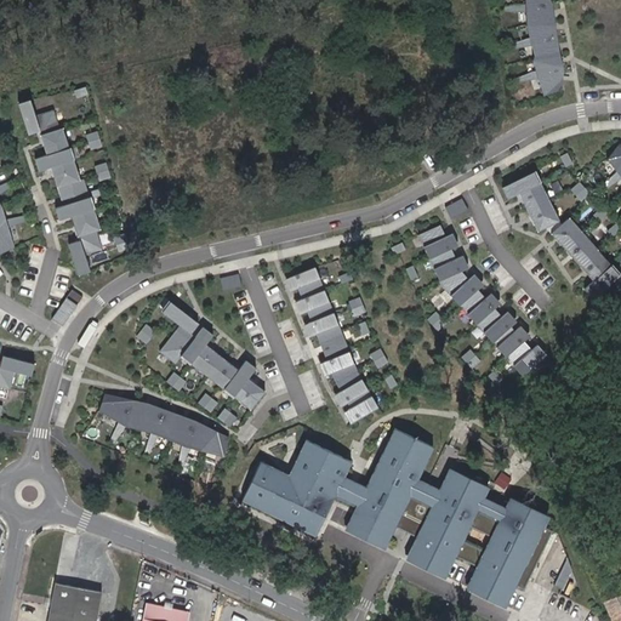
[(537,78),(542,93),(560,89),(562,66),(558,50),(551,1),(550,0),(524,0),(524,4),(503,6),(503,11),(525,12),(525,24),(529,36),(508,44),(510,49),(531,45),(534,55),(531,58),(535,69),(516,78),(517,83),(537,78)]
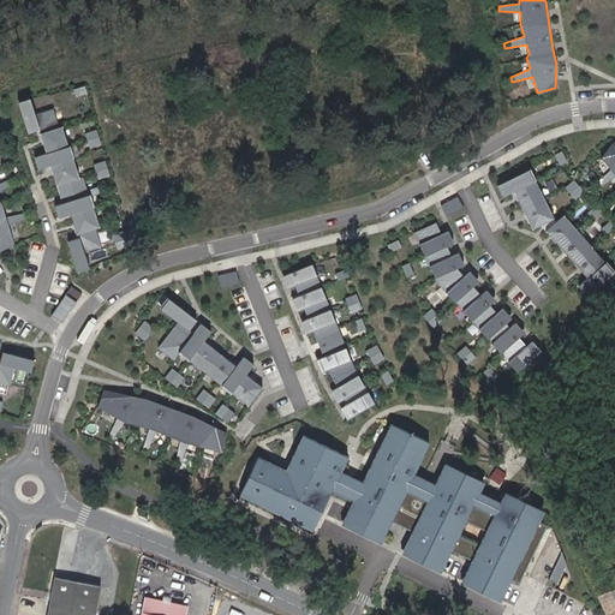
[(84,87),(75,89),(77,96),(87,94),(84,87)]
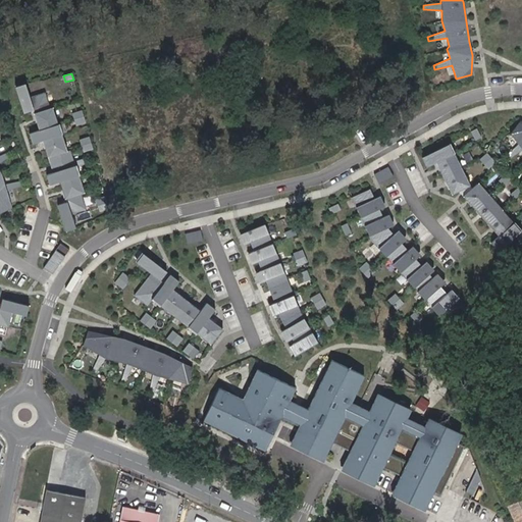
[(66,230),(75,227),(70,213),(86,209),(81,194),(84,193),(69,150),(66,151),(52,107),(49,108),(44,93),(30,98),(24,84),(15,87),(15,86),(14,86),(23,112),(33,110),(39,129),(29,134),(32,144),(43,141),(53,172),(46,174),(49,185),(60,181),(66,202),(57,205),(66,232),(66,231),(66,230)]
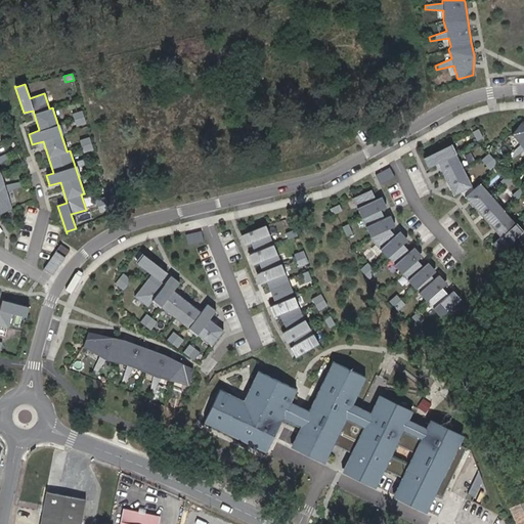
[(74,112),(78,127),(86,125),(82,110),(74,112)]
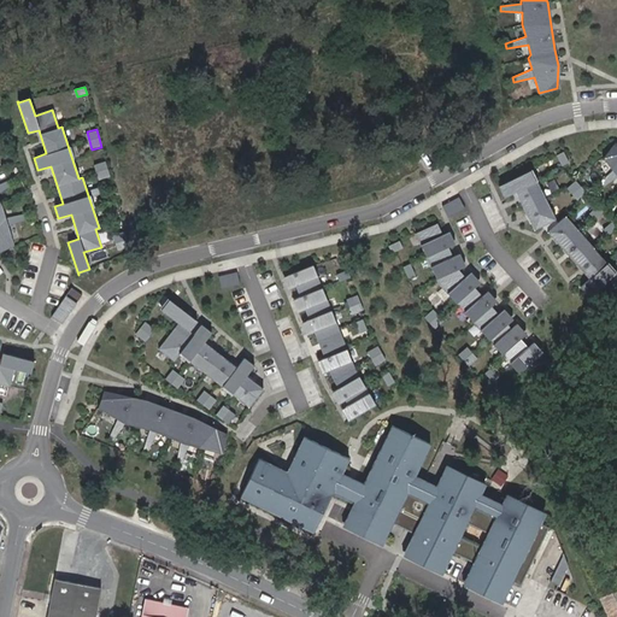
[(616,142),(615,141),(603,157),(616,175),(616,142)]
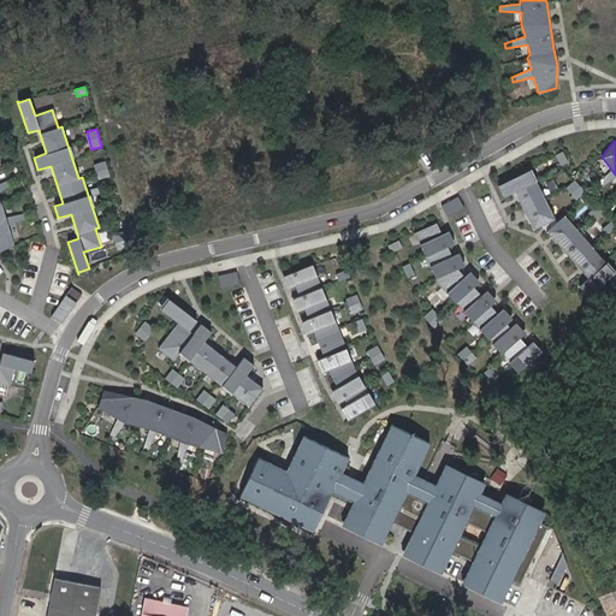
[(562,150),(555,154),(561,165),(568,161),(562,150)]
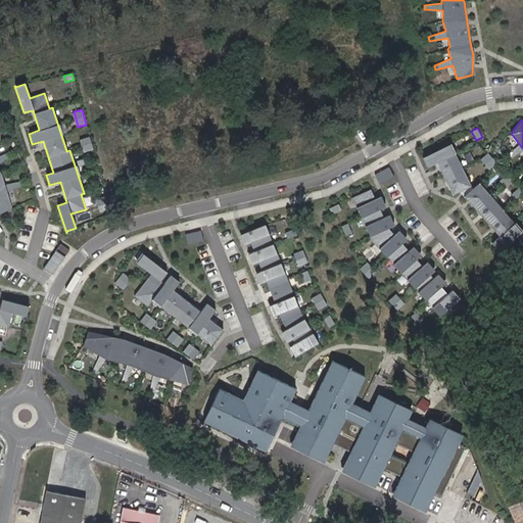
[(0,214),(11,208),(6,192),(24,185),(21,181),(4,185),(1,174),(0,172),(0,162),(11,155),(9,152),(0,155),(0,132),(0,133),(0,131),(0,214)]
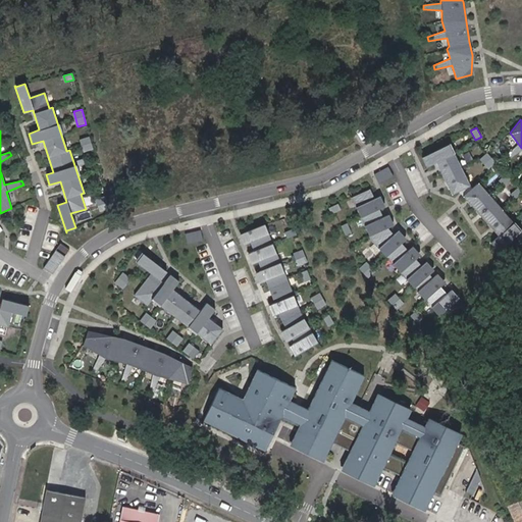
[(89,136),(81,138),(85,153),(93,151),(89,136)]
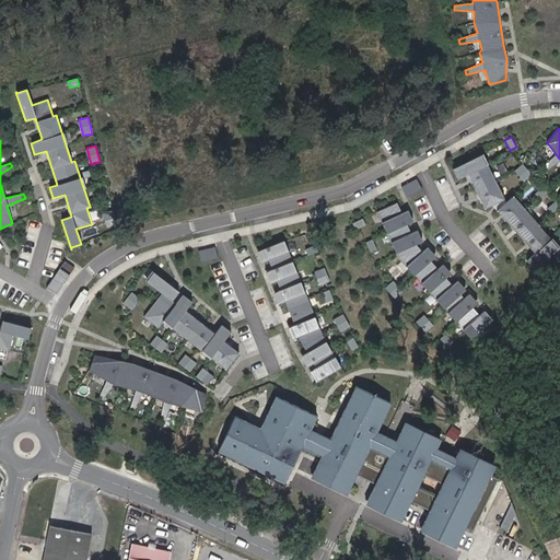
[(481,153),(452,168),(457,178),(468,174),(485,208),(492,203),(535,252),(526,259),(534,268),(558,247),(512,196),(505,202),(481,153)]
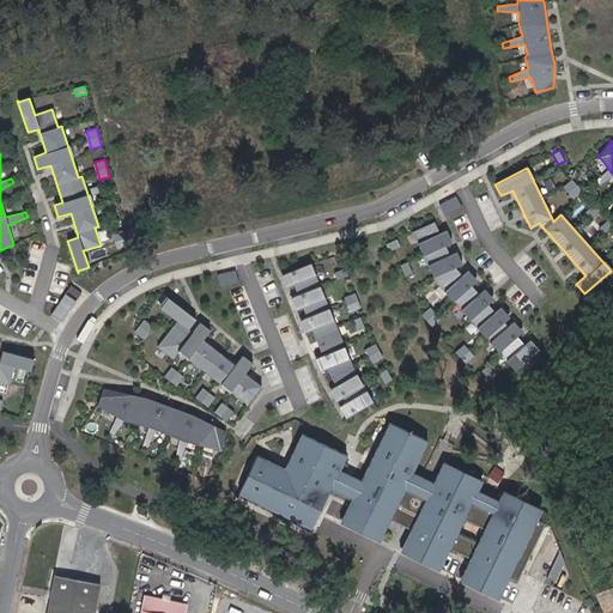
[(571,178),(563,187),(572,198),(582,189),(571,178)]
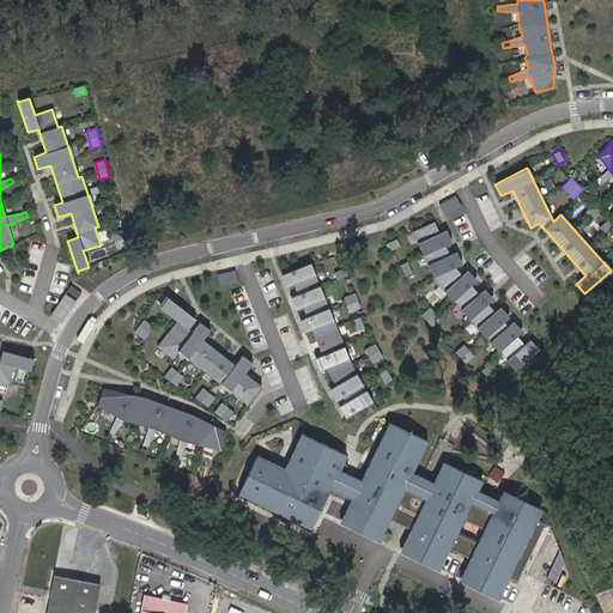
[(455,195),(439,204),(444,216),(462,206),(455,195)]
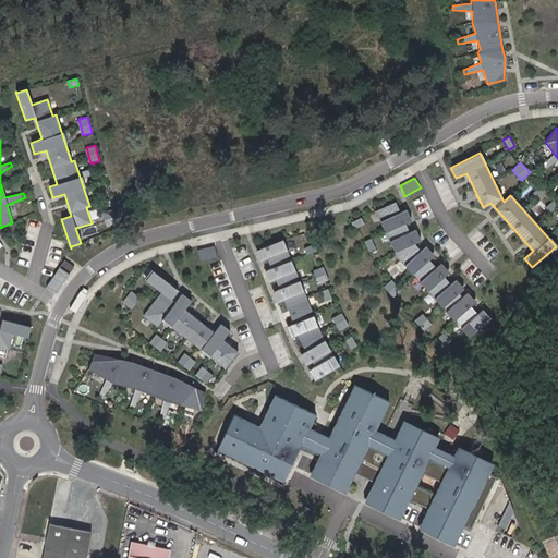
[(546,192),(541,185),(532,192),(538,198),(546,192)]
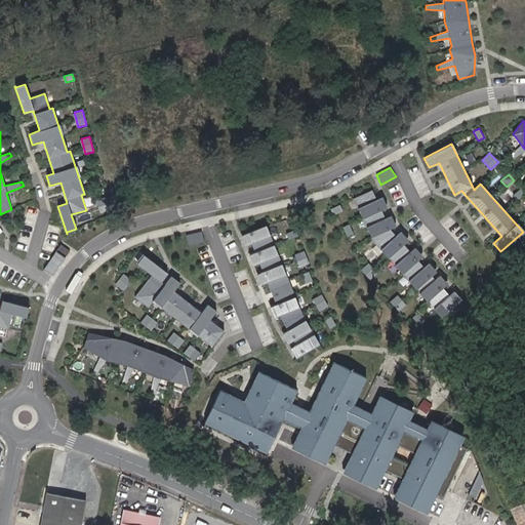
[(515,193),(520,199),(524,194),(524,192),(521,188),(515,193)]
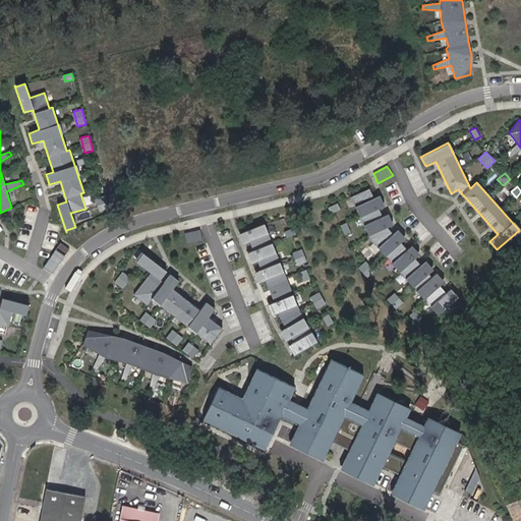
[(368,188),(350,196),(370,239),(440,316),(460,297),(453,289),(447,294),(441,287),(447,282),(439,274),(433,279),(430,275),(436,270),(428,262),(422,267),(416,259),(421,254),(414,246),(409,251),(402,243),(407,238),(400,231),(395,236),(388,228),(395,224),(391,216),(384,219),(379,210),(386,207),(382,196),(374,200),(368,188)]
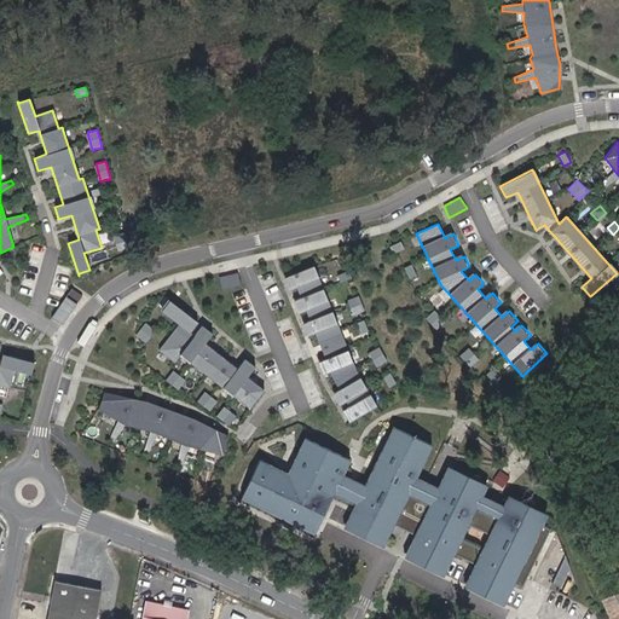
[(113,236),(117,250),(128,247),(125,232),(113,236)]
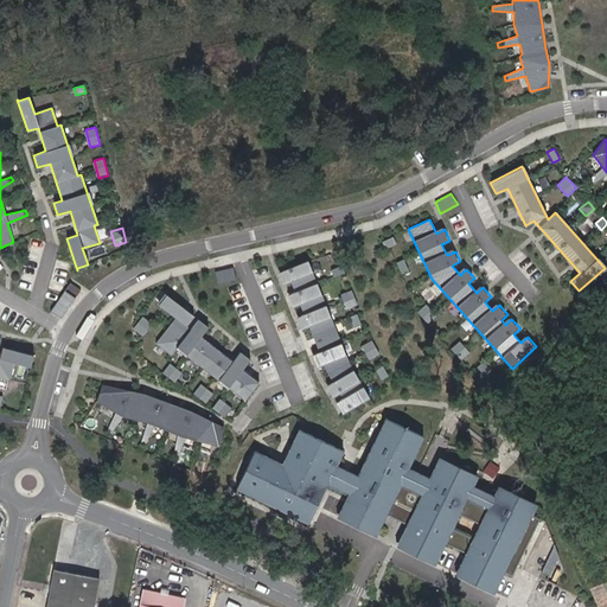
[(385,248),(396,243),(393,236),(382,241),(385,248)]
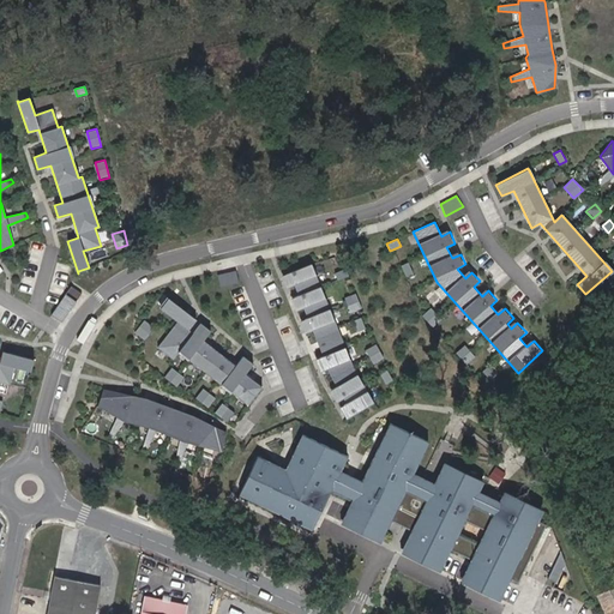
[(407,262),(401,265),(405,276),(413,272),(407,262)]
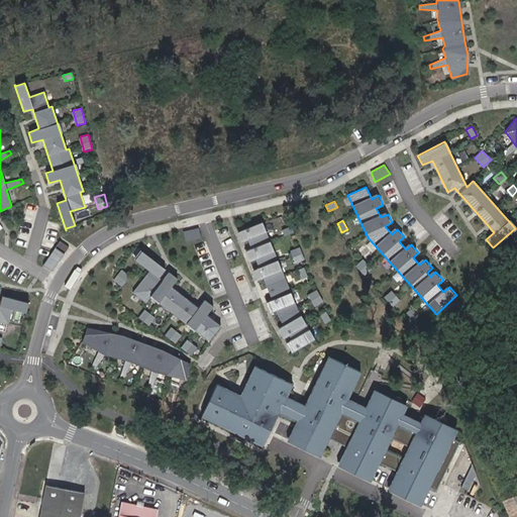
[(262,221),(243,229),(279,318),(297,348),(315,338),(297,309),(262,221)]
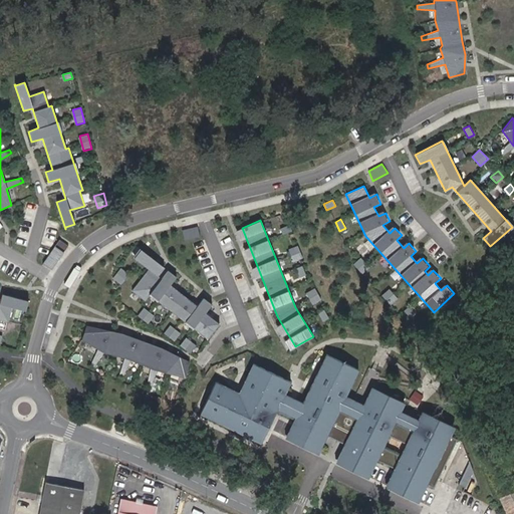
[(289,225),(280,228),(282,234),(291,231),(289,225)]
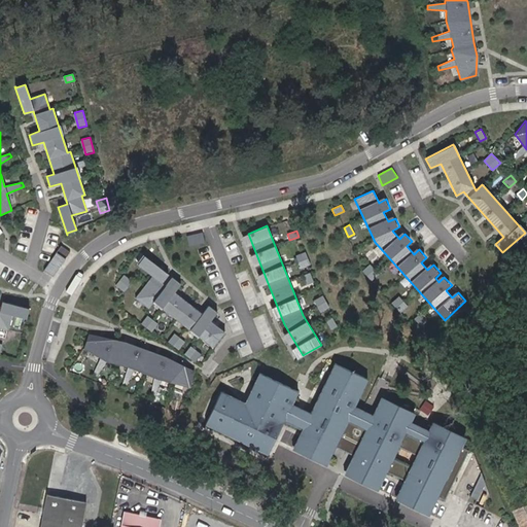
[(186,236),(188,246),(205,242),(202,232),(186,236)]
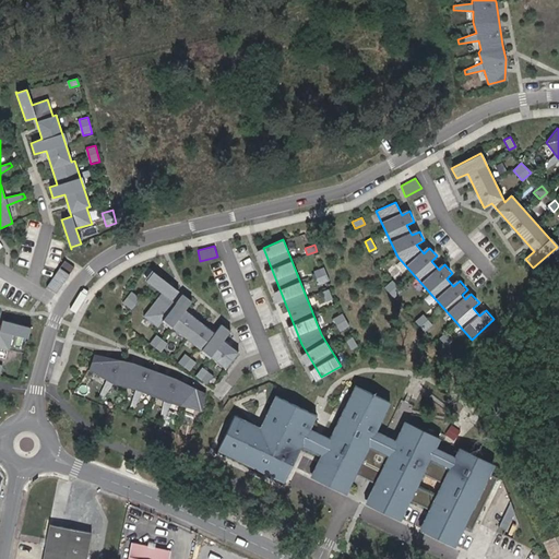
[(63,259),(50,286),(60,292),(74,263),(63,259)]
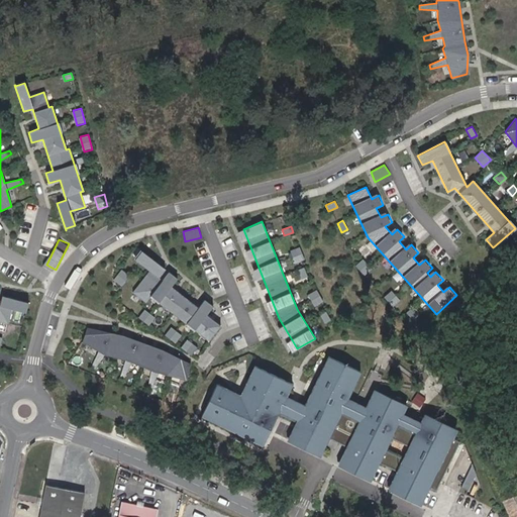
[(299,246),(290,250),(295,263),(304,259),(299,246)]
